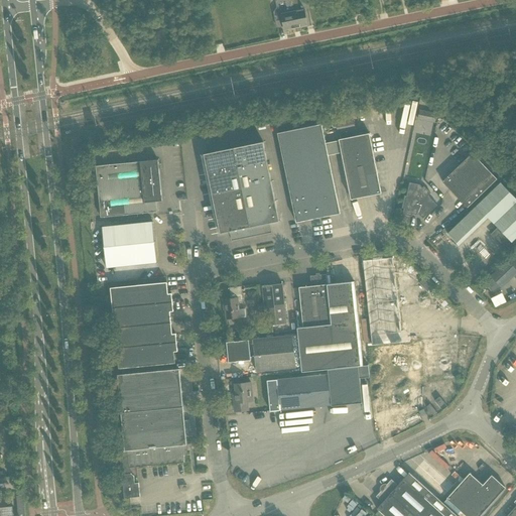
[(281,14),(274,16),(276,27),(277,27),(283,26),(284,30),(295,28),(289,0),(282,0),(284,6),(280,7),(281,14)]
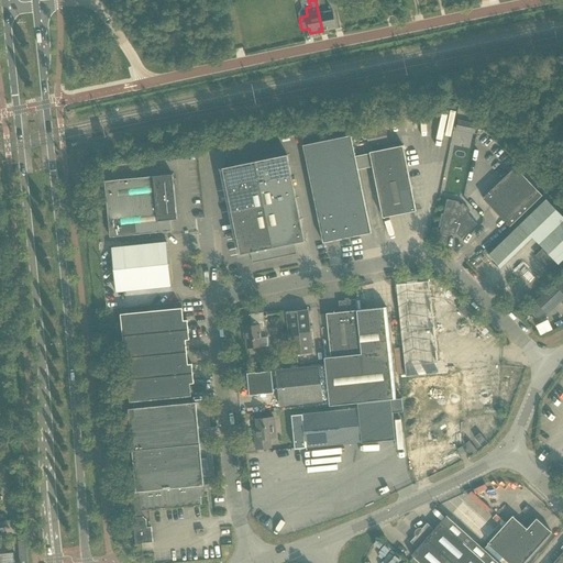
[(326,11),(323,0),(316,0),(322,31),(335,28),(332,10),(326,11)]
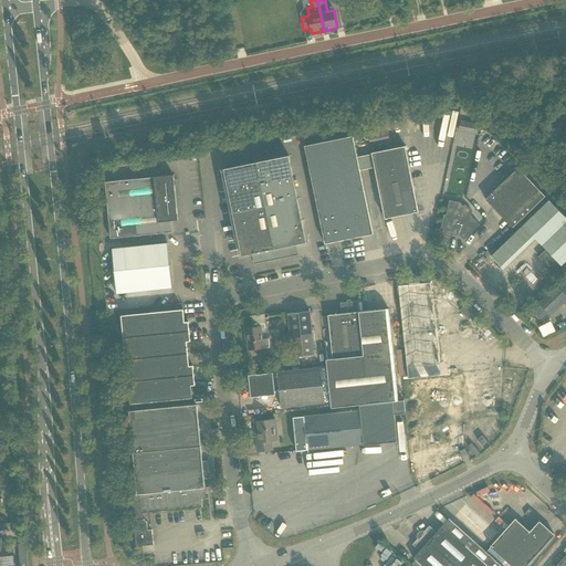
[(458,132),(478,135),(480,125),(460,121),(458,132)]
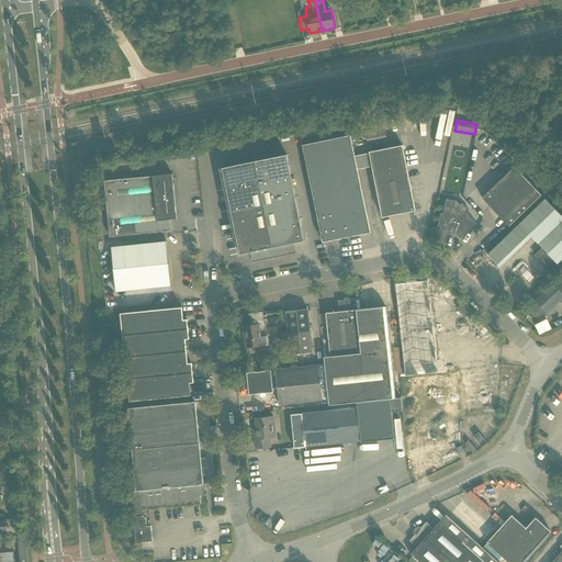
[(302,145),(322,243),(370,233),(357,165),(364,164),(362,155),(355,156),(350,135),(302,145)]
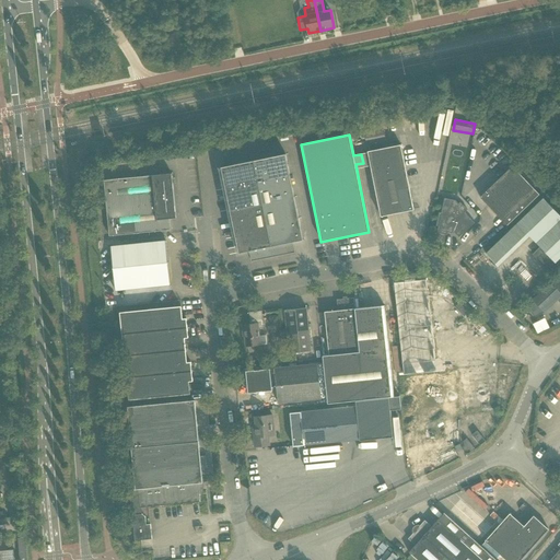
[(363,163),(370,162),(381,217),(413,210),(400,144),(368,151),(368,153),(361,154),(363,163)]
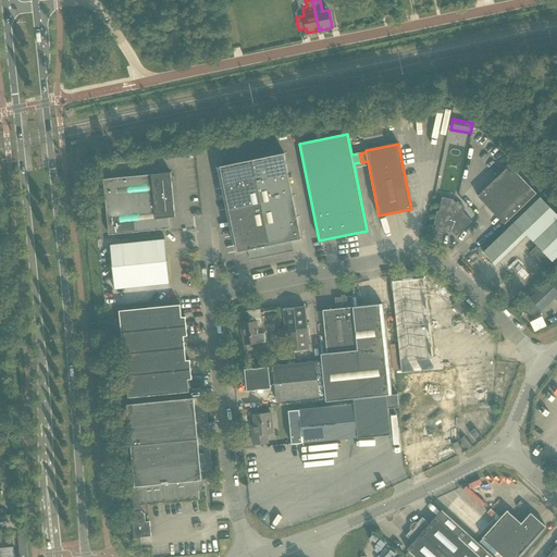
[(256,181),(288,174),(284,153),(251,160),(256,181)]
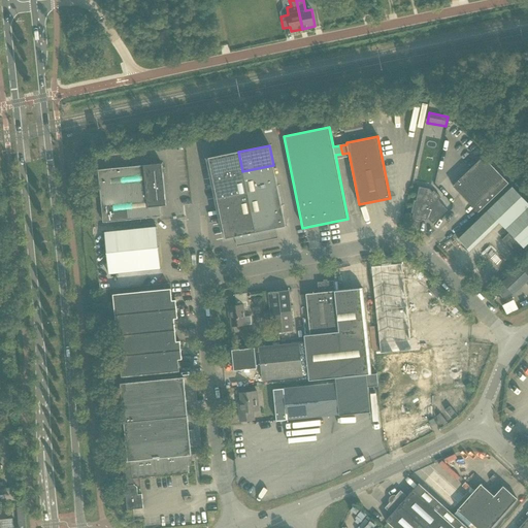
[(212,177),(242,171),(238,152),(208,158),(212,177)]
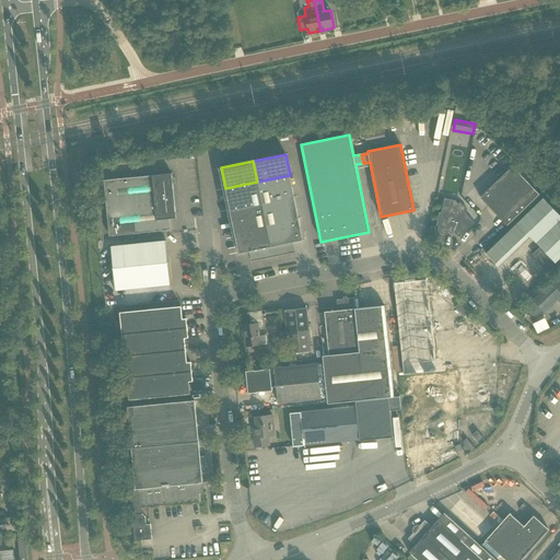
[(488,189),(480,197),(503,222),(506,225),(539,195),(535,190),(512,166),(488,189)]
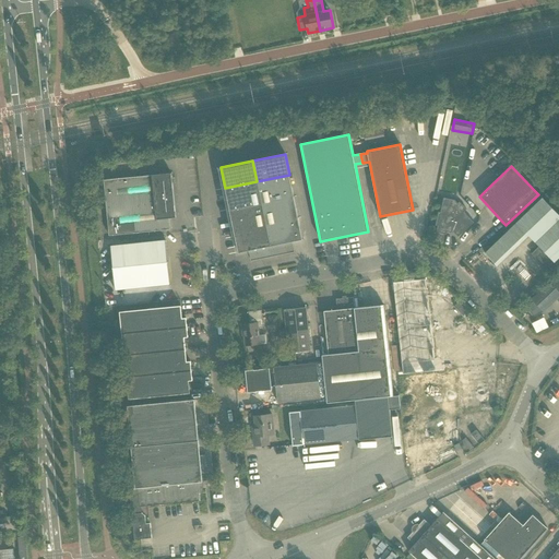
[(104,180),(106,209),(167,202),(174,201),(170,174),(159,175),(159,171),(139,174),(139,177),(104,180)]
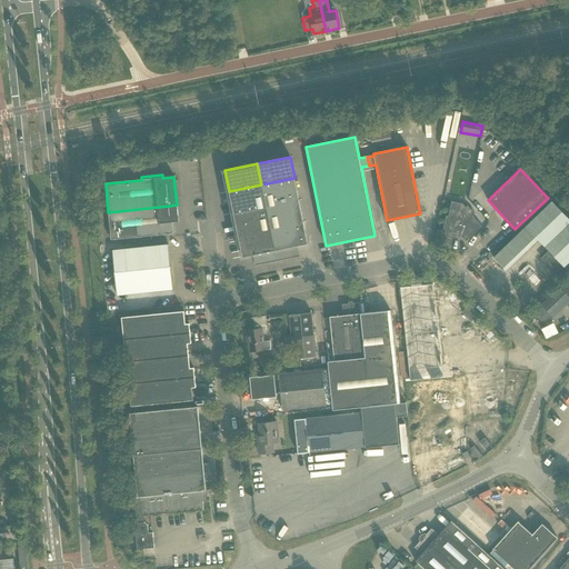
[(266,207),(299,200),(295,178),(261,185),(266,207)]
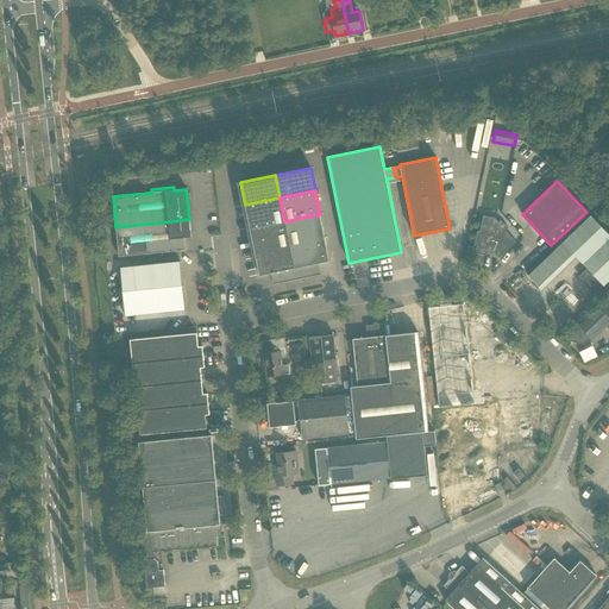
[(250,228),(284,221),(280,198),(245,205),(250,228)]
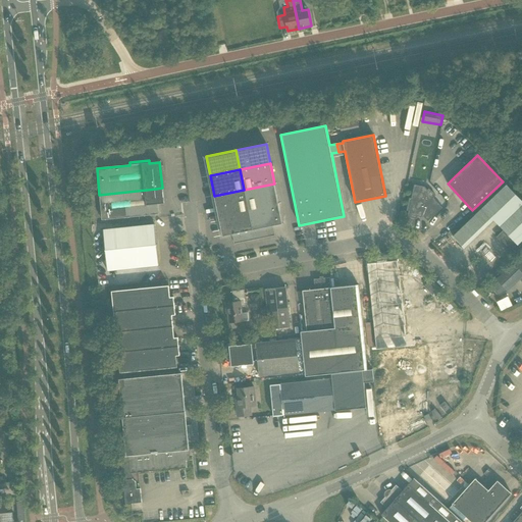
[(248,210),(278,204),(274,184),(244,190),(248,210)]
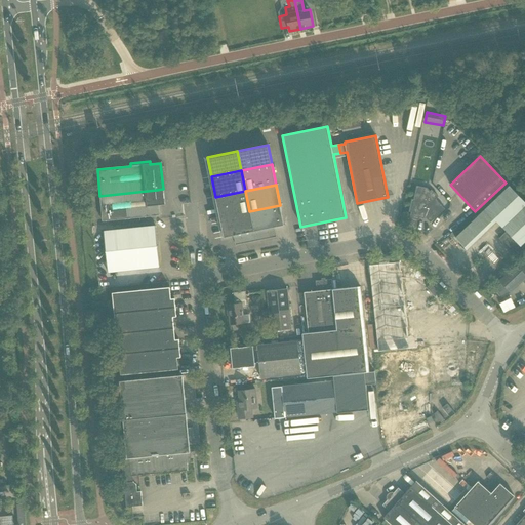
[(430,191),(427,189),(416,186),(413,200),(411,199),(411,202),(409,211),(411,212),(409,218),(418,220),(419,216),(422,217),(423,216),(430,223),(440,213),(437,210),(442,206),(436,199),(438,197),(432,190),(430,191)]
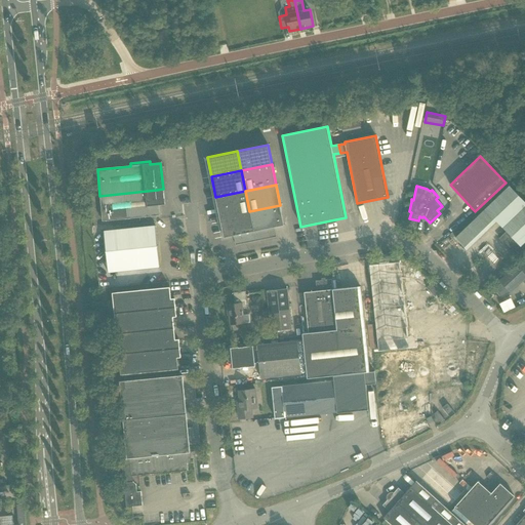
[(524,241),(524,202),(509,186),(486,208),(455,238),(467,250),(496,221),(506,232),(498,239),(513,253),(520,246),(524,241)]
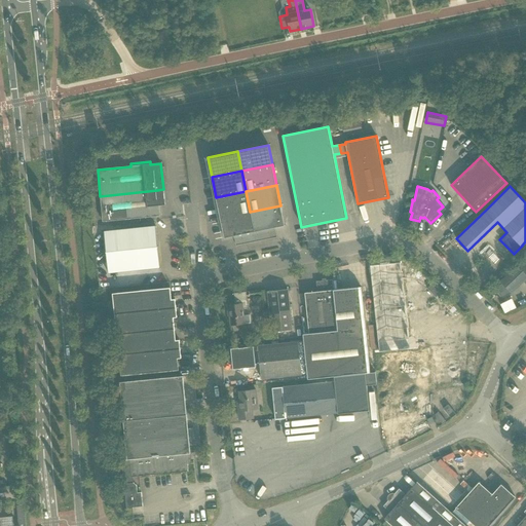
[(100,196),(103,222),(160,216),(159,205),(164,204),(163,189),(157,190),(100,196)]
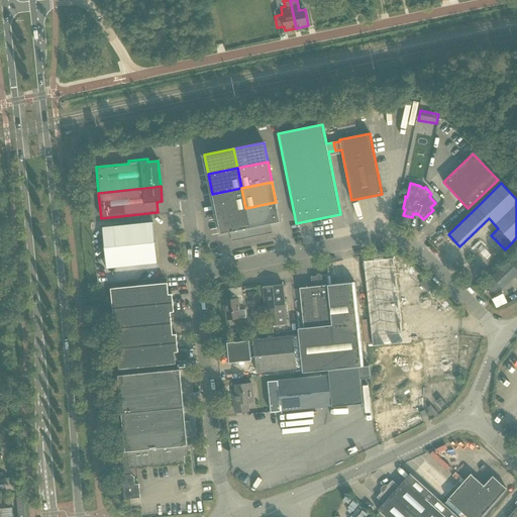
[(216,214),(245,208),(241,188),(212,194),(216,214)]
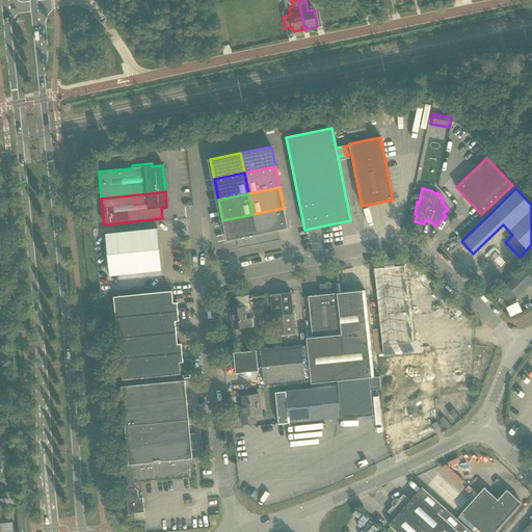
[(259,244),(262,243),(280,240),(277,230),(288,228),(284,208),(253,214),(259,244)]
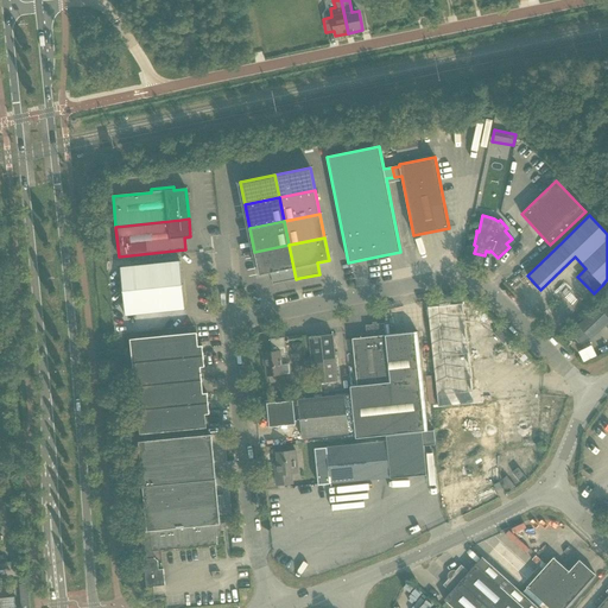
[(296,279),(289,245),(254,252),(257,263),(259,274),(271,272),(273,284),(296,279)]
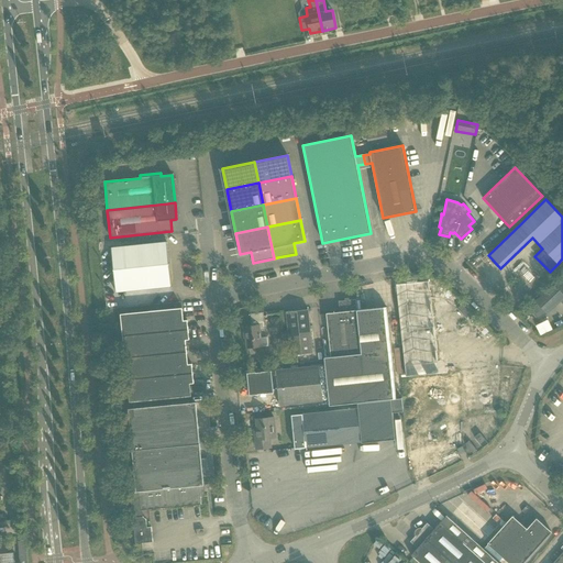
[(116,293),(170,286),(166,242),(111,249),(116,293)]
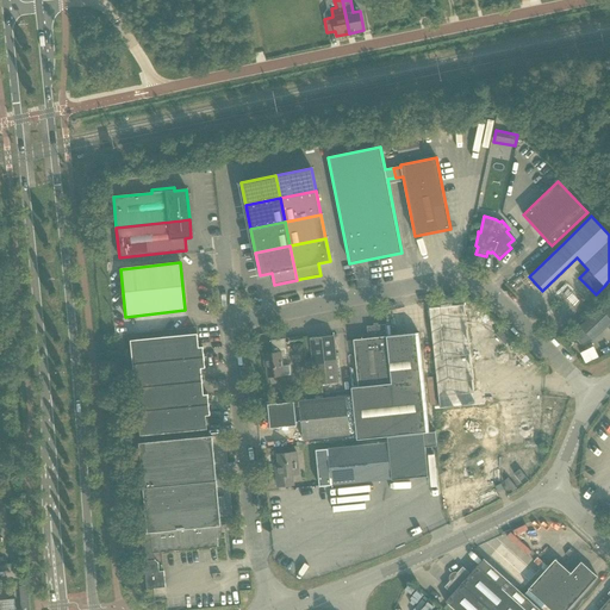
[(609,297),(579,327),(572,334),(583,346),(584,344),(593,341),(608,327),(609,329),(609,297)]
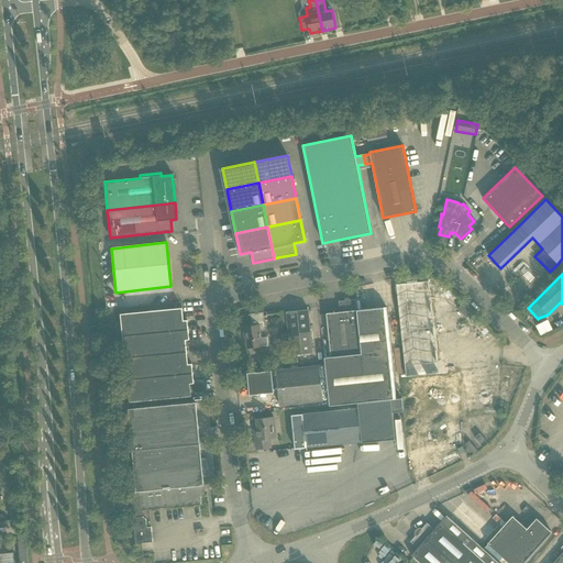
[(428,282),(396,285),(406,377),(438,373),(428,282)]
